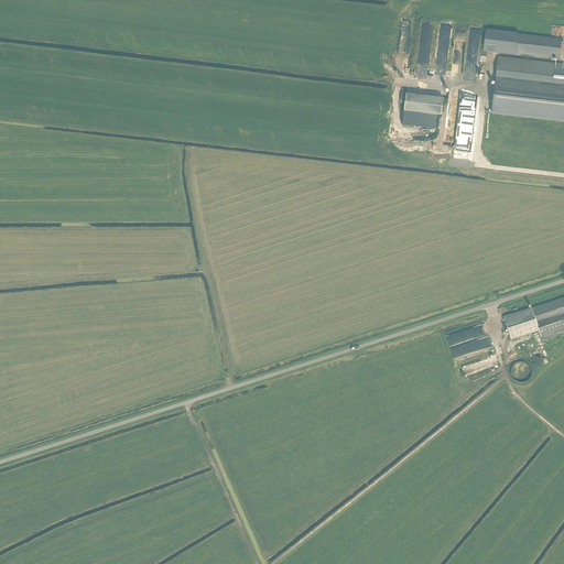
[(486,30),(483,51),(516,55),(516,54),(560,60),(562,40),(518,34),(518,33),(486,30)]
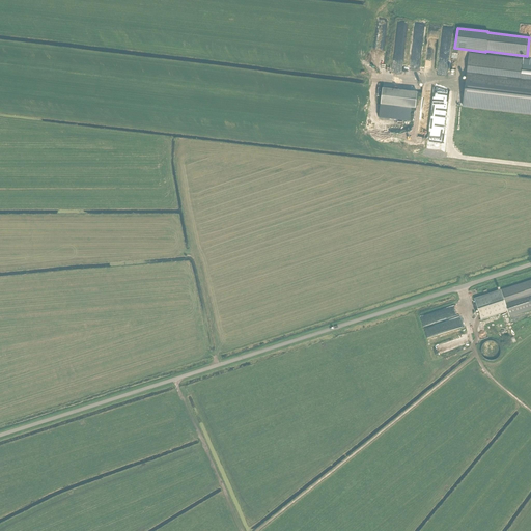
[(530,58),(470,52),(462,108),(530,115),(530,58)]
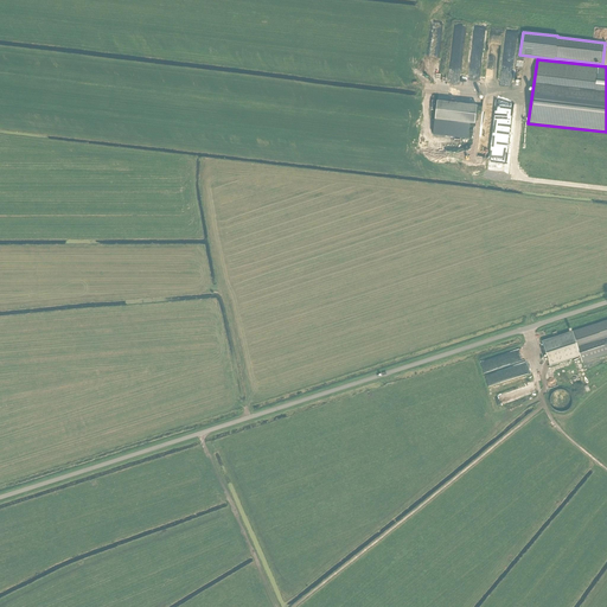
[(474,125),(477,107),(436,102),(434,120),(474,125)]
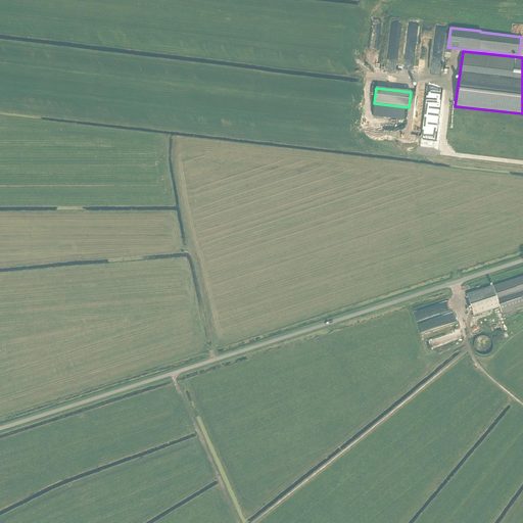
[(522,276),(493,286),(467,294),(474,316),(500,307),(502,313),(522,304),(522,276)]
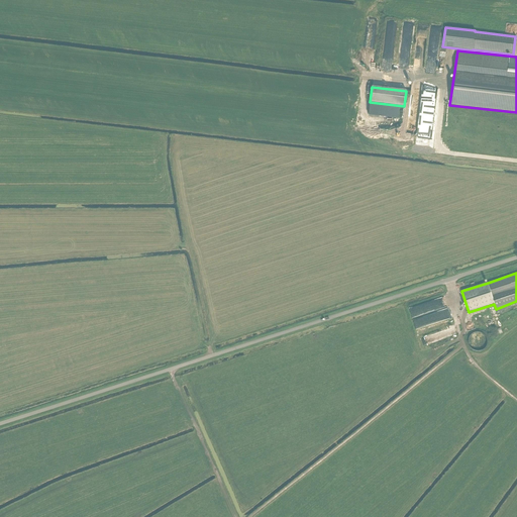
[(470,335),(469,336),(468,338),(468,339),(468,340),(468,341),(468,342),(468,344),(469,345),(470,346),(471,347),(471,348),(473,349),(475,350),(476,350),(478,350),(480,350),(481,349),(484,348),(485,346),(486,344),(486,342),(486,340),(486,338),(485,336),(485,335),(484,334),(483,333),(482,332),(480,332),(479,331),(477,331),(476,331),(474,331),(473,332),(472,333),(471,334),(470,335)]
